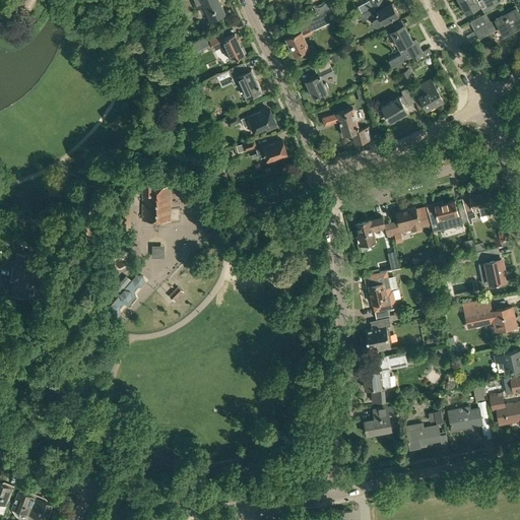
[(210,21),(219,16),(225,14),(218,0),(191,0),(196,10),(204,7),(210,21)]
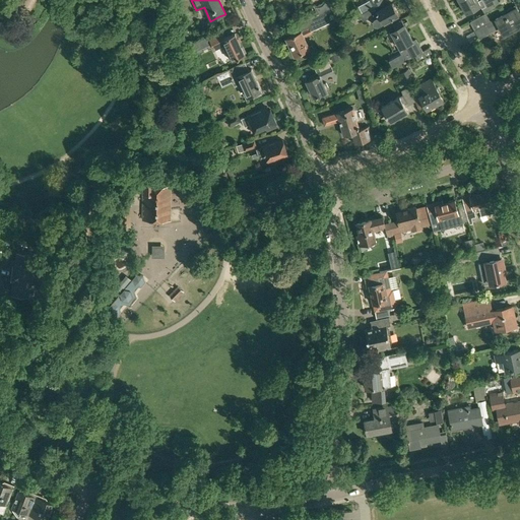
[(325,0),(328,4),(315,9),(318,14),(329,9),(336,6),(333,0),(325,0)]
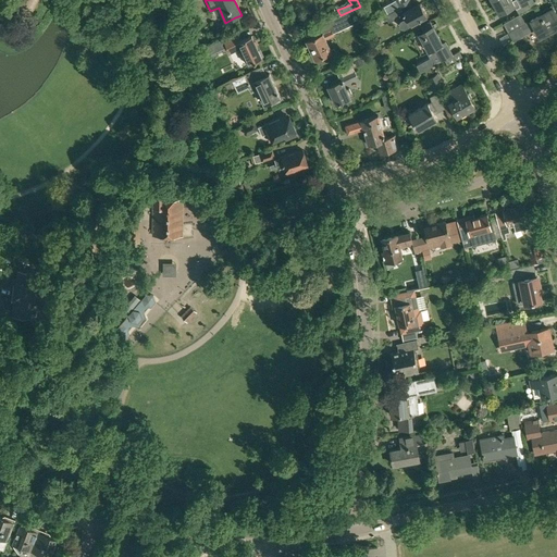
[(394,0),(399,9),(400,9),(410,3),(408,0),(394,0)]
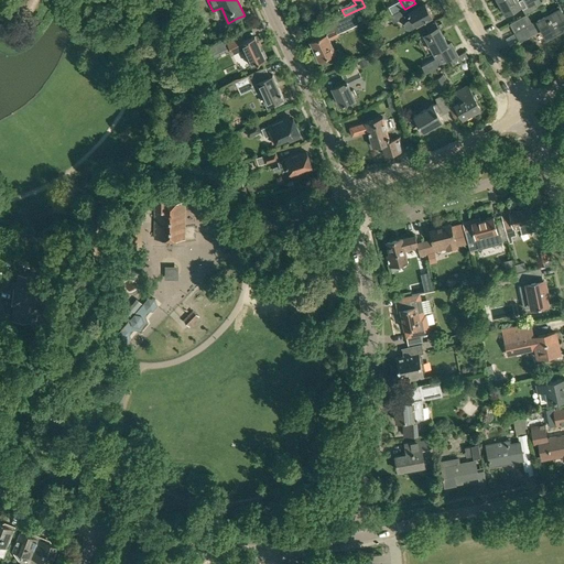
[(521,0),(519,2),(517,0),(496,0),(506,15),(521,7),(525,14),(542,6),(538,0),(521,0)]
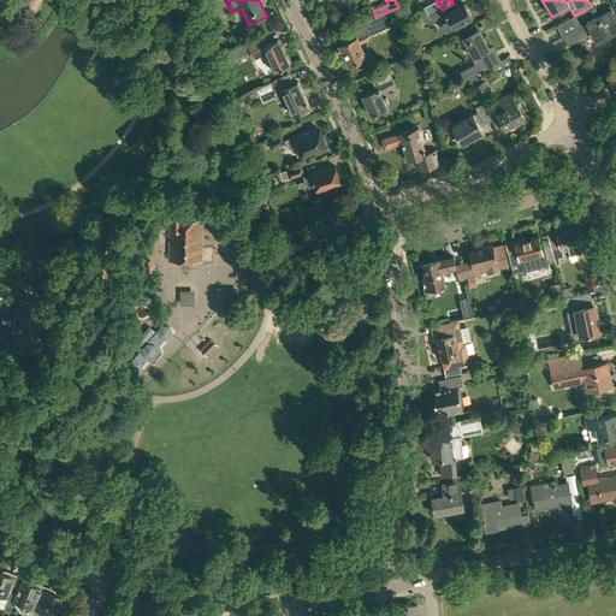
[(465,5),(446,15),(443,10),(442,10),(426,19),(430,25),(438,21),(444,33),(472,18),(465,5)]
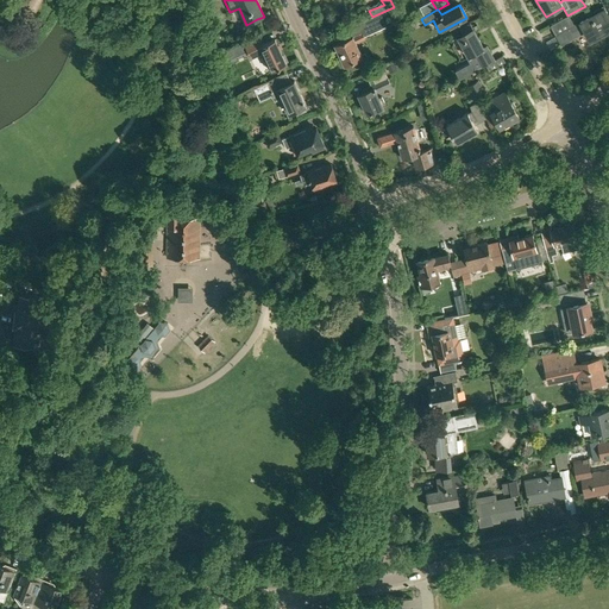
[(588,14),(589,17),(572,25),(567,17),(551,25),(560,43),(573,37),(571,31),(582,26),(590,41),(608,30),(608,17),(603,6),(588,14)]
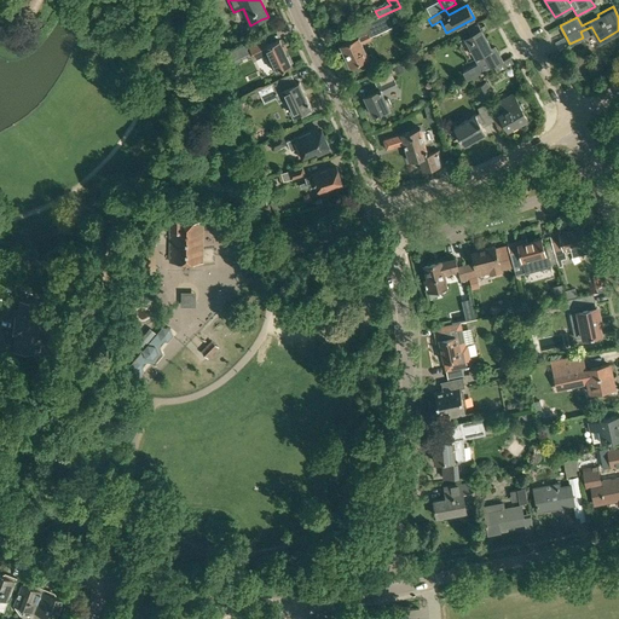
[(346,44),(341,46),(351,67),(359,63),(362,69),(375,63),(371,55),(368,56),(362,44),(370,40),(369,38),(375,32),(389,25),(393,27),(398,24),(397,22),(392,11),(379,17),(363,24),(368,34),(359,39),(358,38),(354,40),(352,40),(352,39),(346,42),(346,44)]
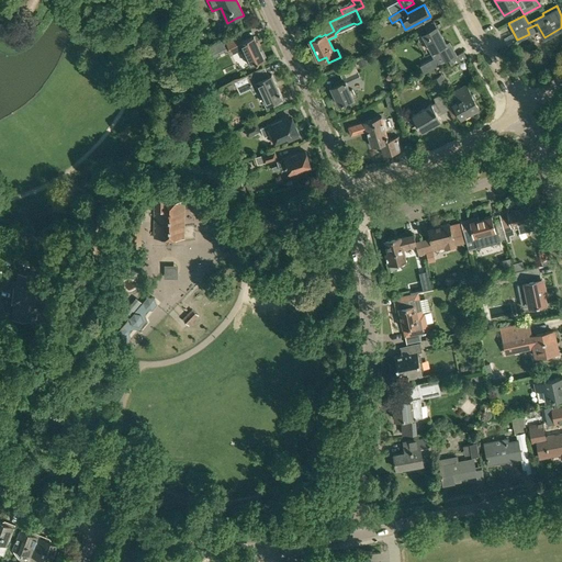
[(324,18),(316,21),(318,27),(327,23),(324,18)]
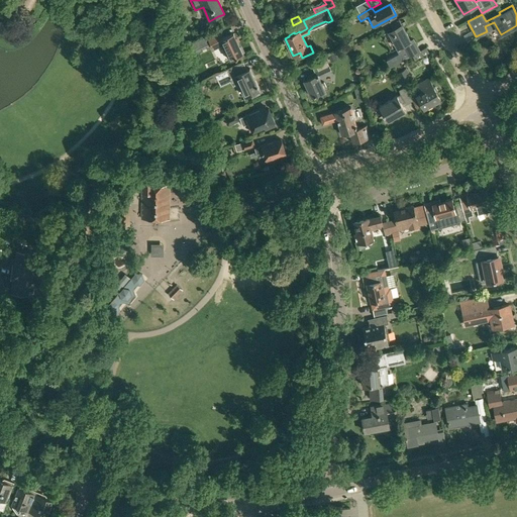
[(416,54),(413,47),(415,46),(416,44),(414,40),(412,40),(410,40),(399,20),(391,25),(393,29),(389,32),(400,53),(386,61),(390,68),(412,57),(416,54)]
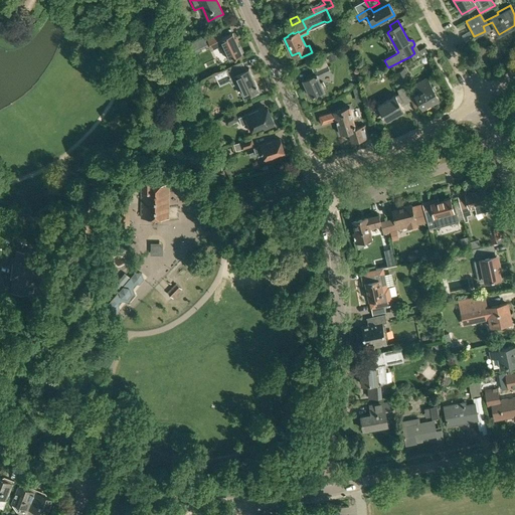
[(209,50),(212,49),(222,44),(229,60),(242,54),(232,33),(222,38),(219,33),(207,38),(209,43),(206,44),(209,50)]
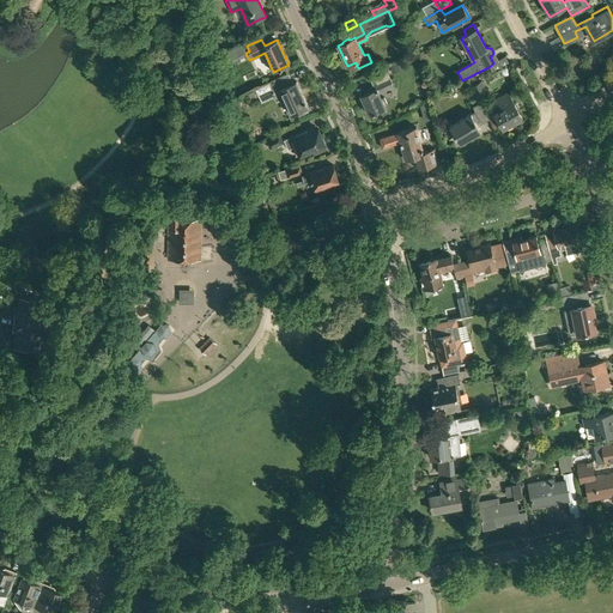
[(237,58),(232,48),(218,55),(223,65),(237,58)]
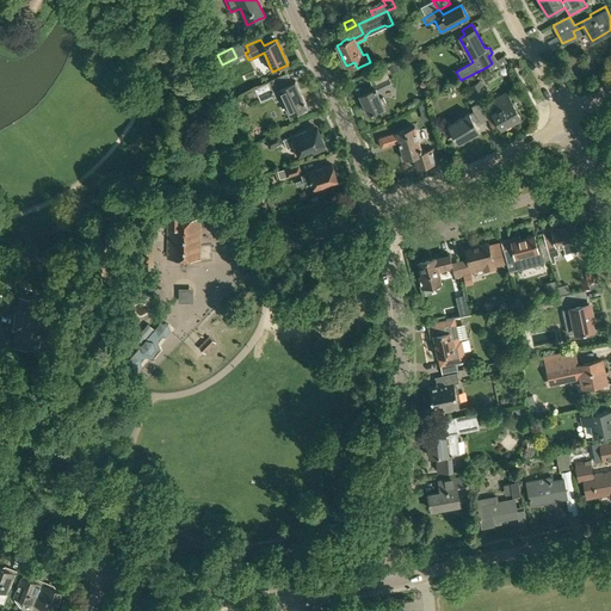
[(501,59),(492,63),(487,67),(489,72),(504,63),(501,59)]
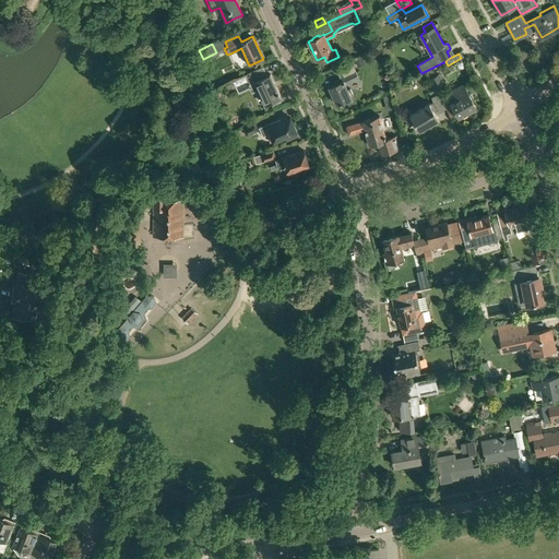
[(361,58),(356,61),(358,68),(365,64),(364,62),(361,59),(361,58)]
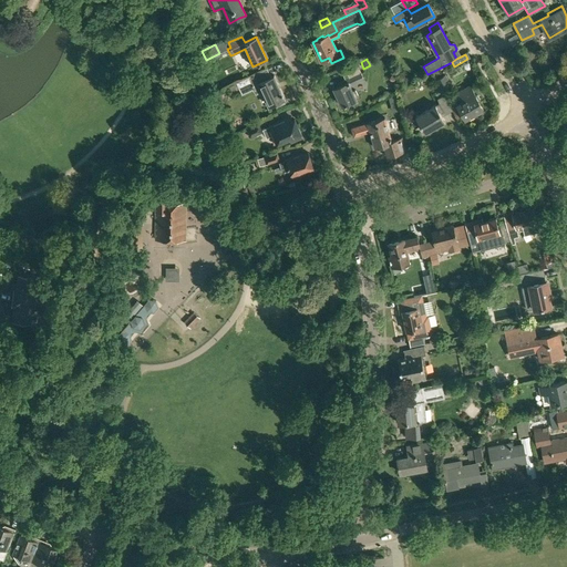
[(342,69),(347,80),(337,84),(338,86),(333,89),(341,106),(356,101),(354,100),(359,98),(356,90),(351,92),(348,85),(354,83),(361,80),(364,79),(357,62),(342,69)]
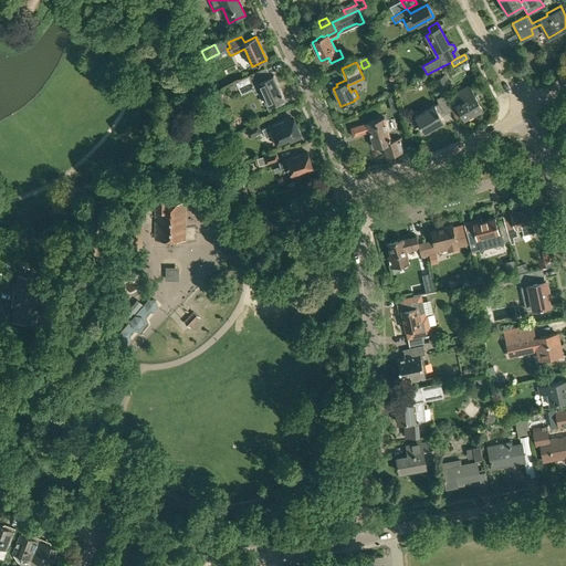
[(266,69),(248,76),(239,81),(237,82),(241,91),(242,93),(253,87),(255,93),(258,92),(262,91),(269,105),(274,103),(283,98),(284,98),(274,75),(270,76),(266,69)]
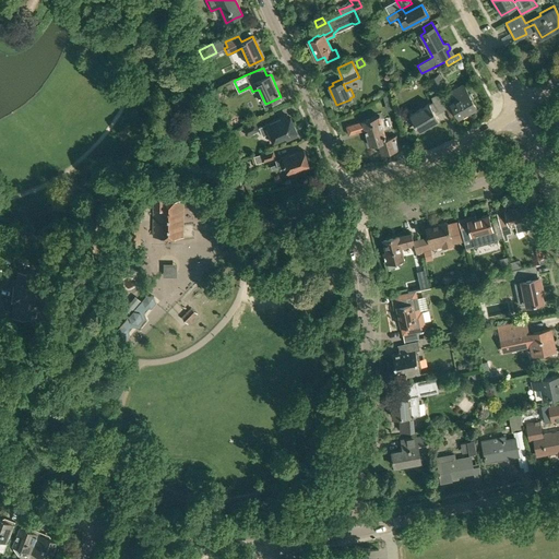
[(440,73),(429,79),(436,91),(447,84),(440,73)]
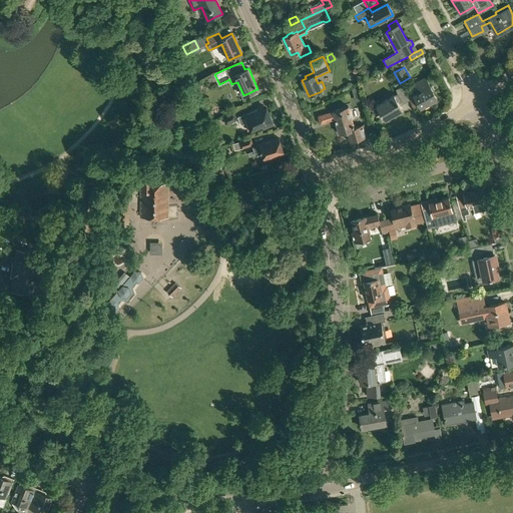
[(407,96),(410,100),(414,107),(419,104),(421,108),(437,99),(433,92),(435,90),(432,86),(431,86),(426,77),(415,84),(419,91),(414,94),(413,93),(407,96)]
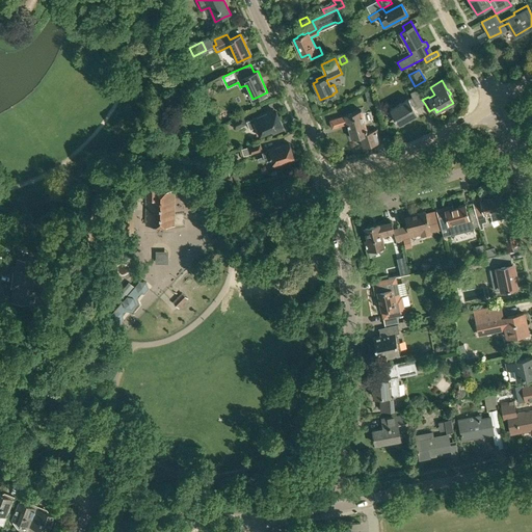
[(371,88),(365,92),(367,98),(373,96),(371,88)]
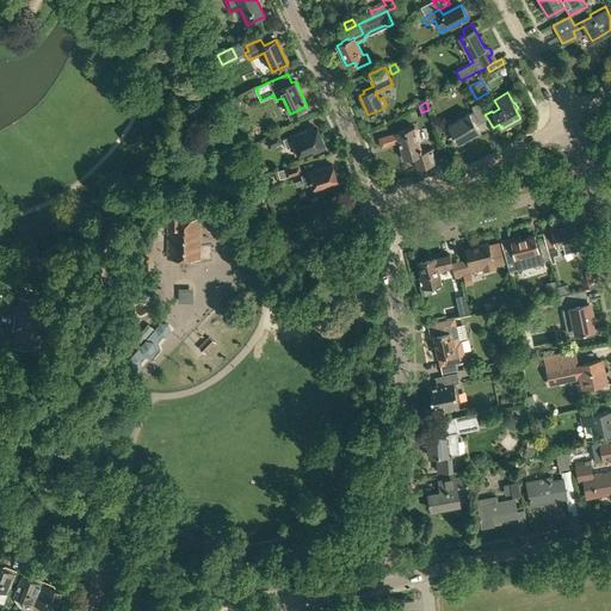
[(488,119),(485,115),(479,103),(471,106),(473,111),(448,125),(458,143),(480,131),(476,125),(488,119)]
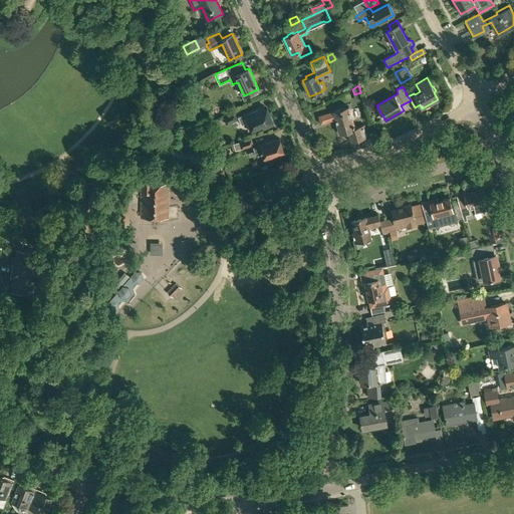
[(340,135),(348,133),(351,143),(368,138),(365,126),(355,130),(348,106),(333,110),(334,111),(318,116),(320,123),(336,119),(340,135)]
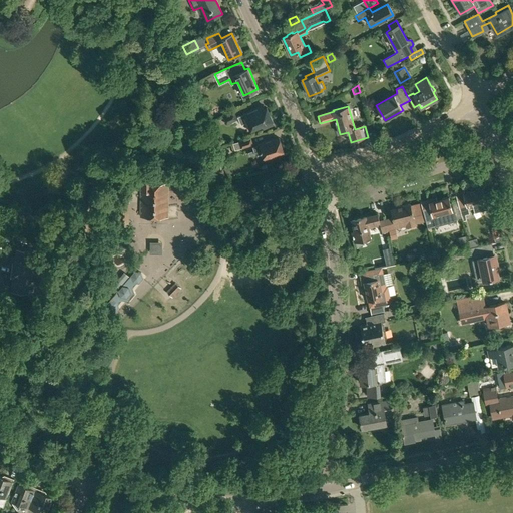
[(263,128),(273,124),(267,109),(260,112),(259,108),(237,117),(241,125),(247,122),(251,131),(262,126),(263,128)]
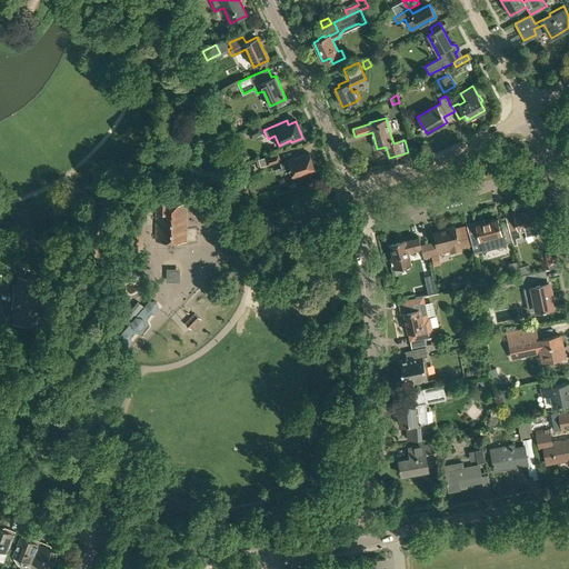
[(251,138),(262,133),(259,125),(247,130),(251,138)]
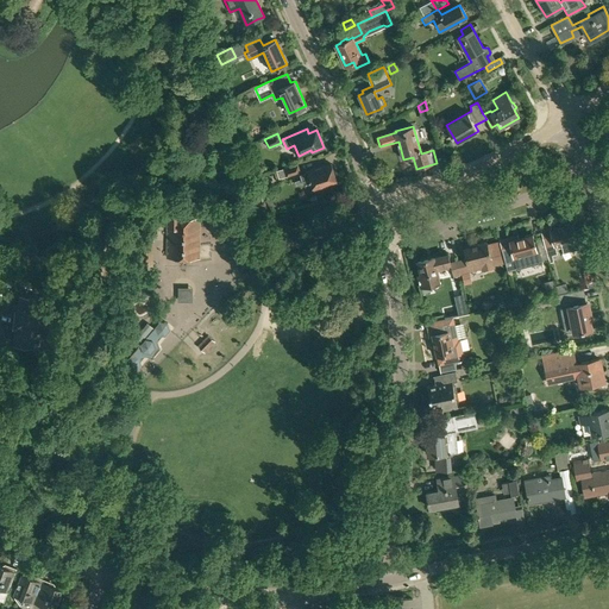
[(303,183),(303,182),(311,180),(314,190),(325,187),(325,186),(336,182),(331,164),(325,167),(324,167),(313,170),(305,173),(305,174),(300,175),(301,180),(295,181),(296,186),(303,183)]
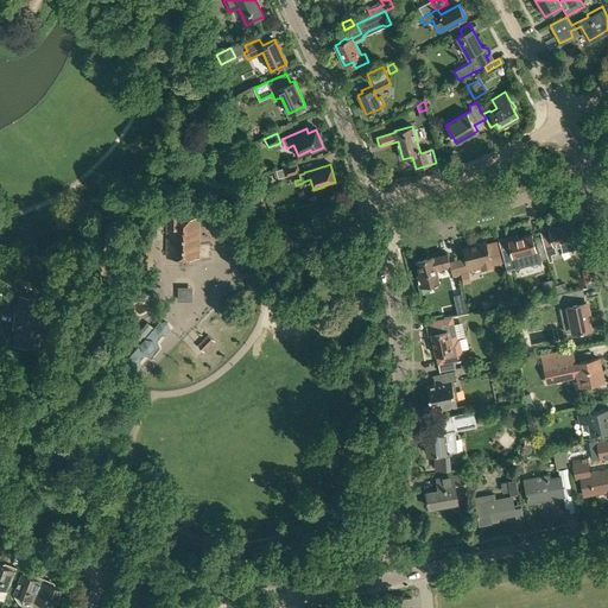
[(279,178),(286,176),(298,172),(297,165),(277,170),(279,178)]
